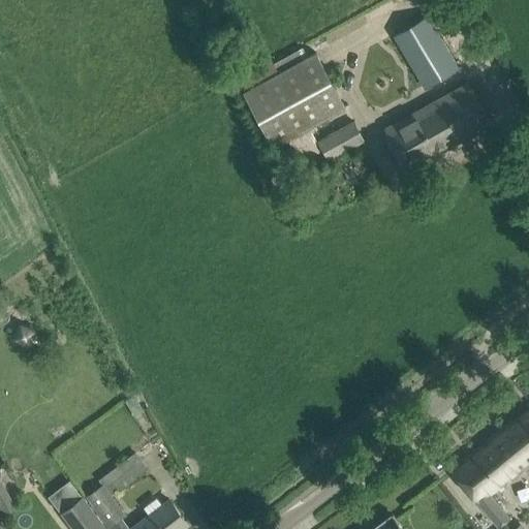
[(425,89),(458,68),(428,17),(394,37),(425,89)]
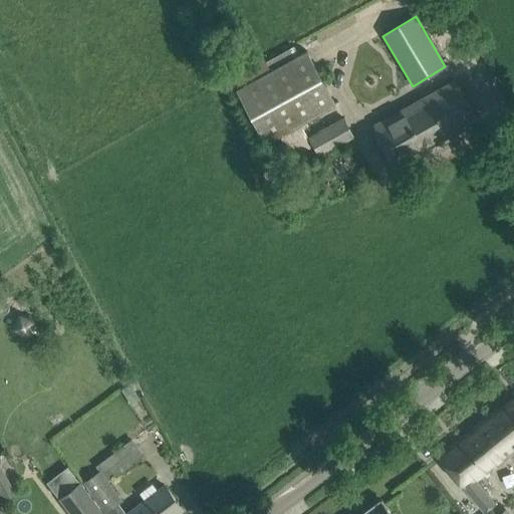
[(305,48),(233,87),(264,144),(335,104),(305,48)]
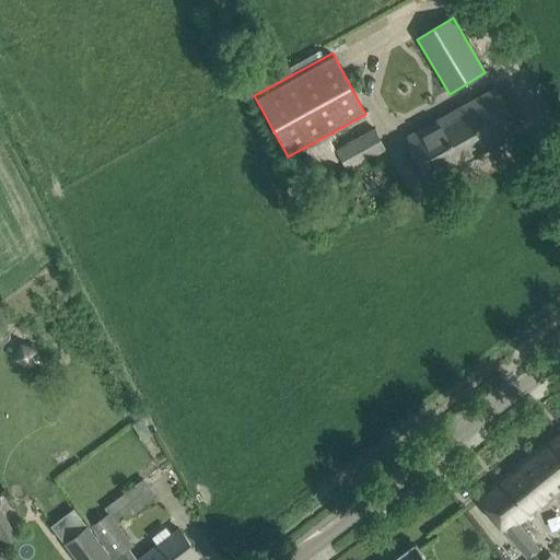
[(427,178),(518,128),(496,88),(405,138),(427,178)]
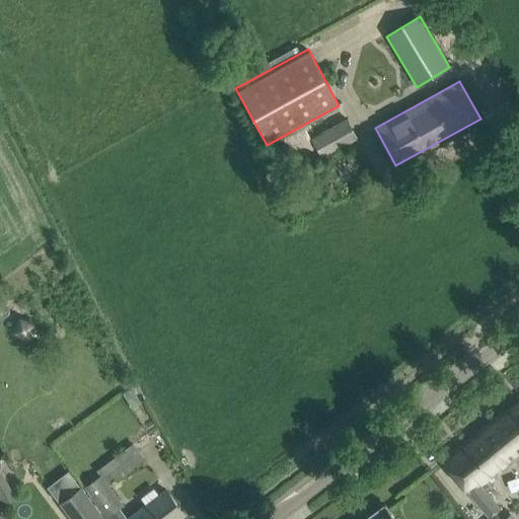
[(348,119),(310,139),(322,159),(359,139),(348,119)]
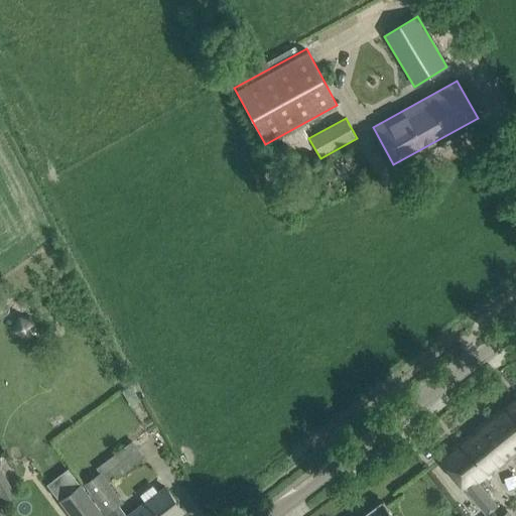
[(515,401),(503,412),(515,428),(515,401)]
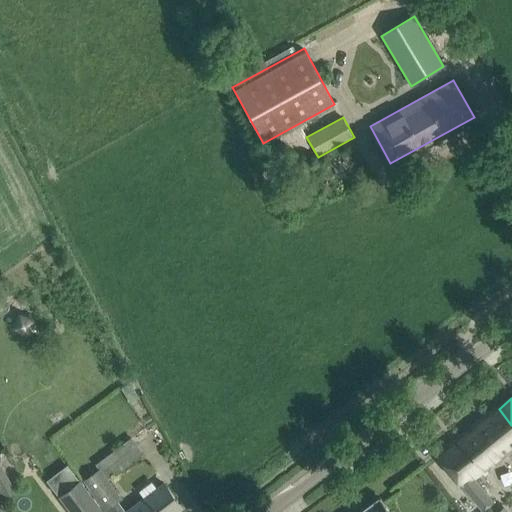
[(439,457),(481,510),(493,500),(473,475),(494,459),(496,462),(511,449),(511,425),(499,409),(439,457)]
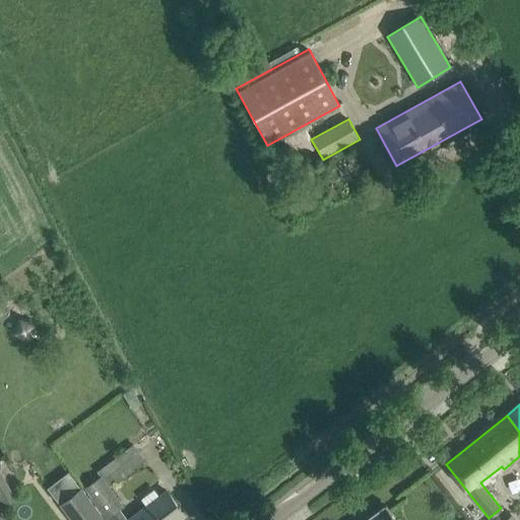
[(138,452),(110,474),(117,483),(146,461),(138,452)]
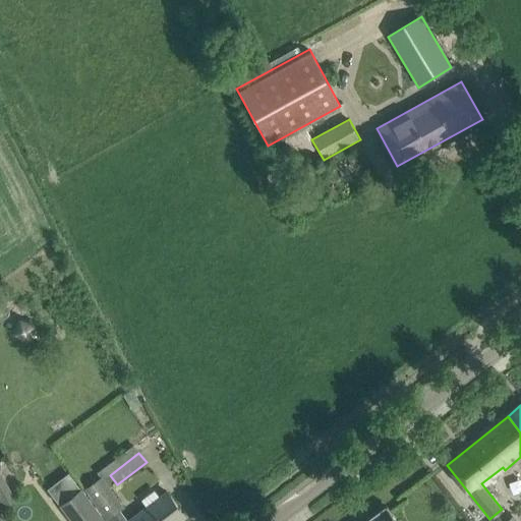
[(101,476),(85,488),(107,519),(123,507),(101,476)]
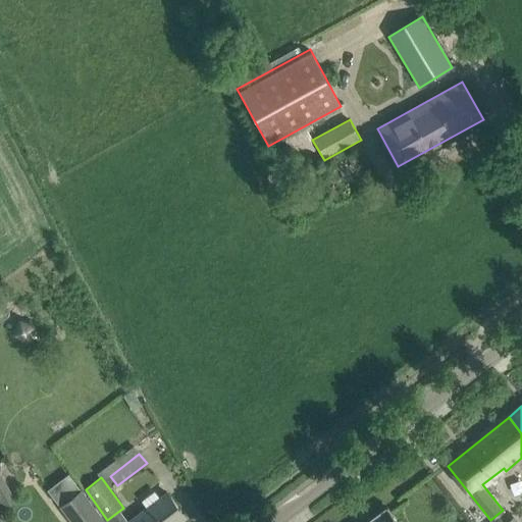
[(3,479),(0,480),(0,507),(1,510),(16,502),(3,479)]
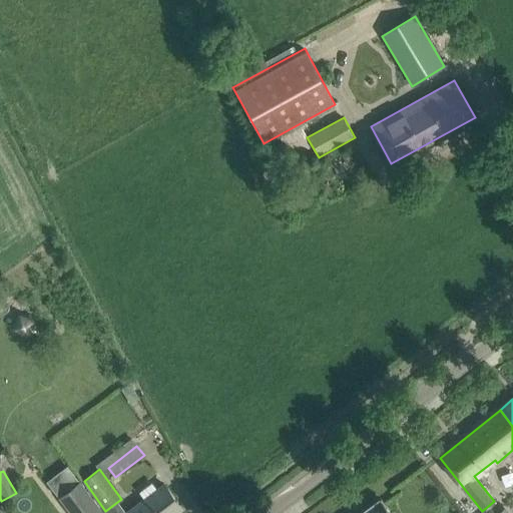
[(102,512),(79,483),(60,497),(72,512),(102,512)]
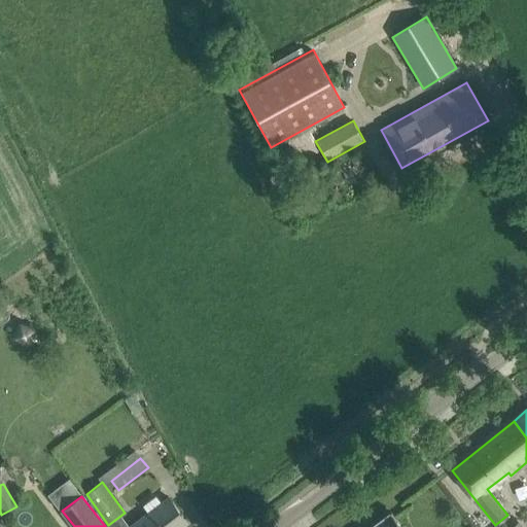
[(133,526),(180,526),(187,522),(170,499),(133,526)]
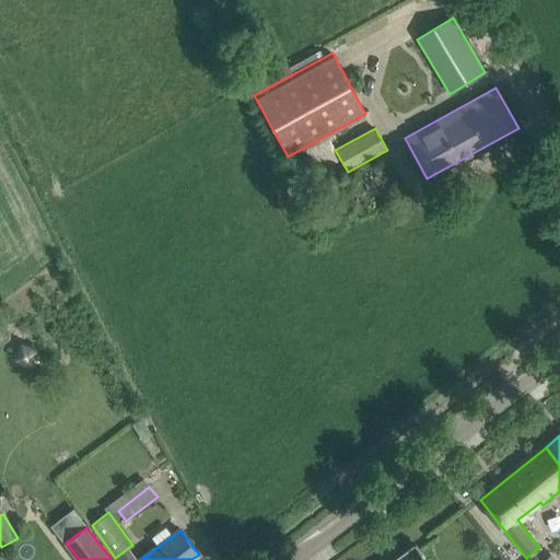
[(428,559),(416,544),(394,559),(428,559)]
